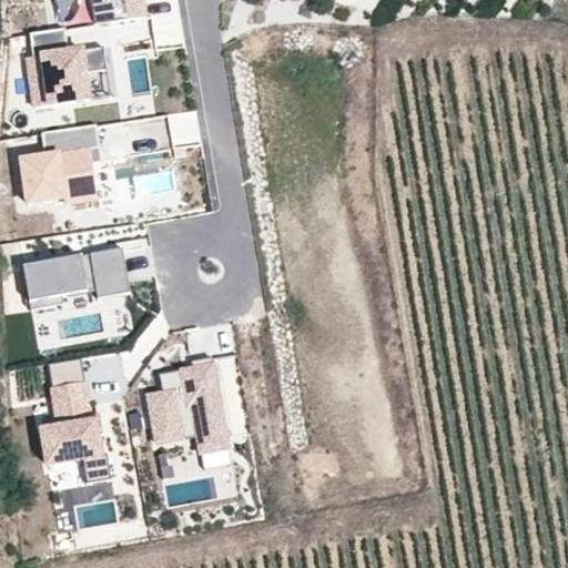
[(142,0),(90,0),(94,24),(145,17),(142,0)]
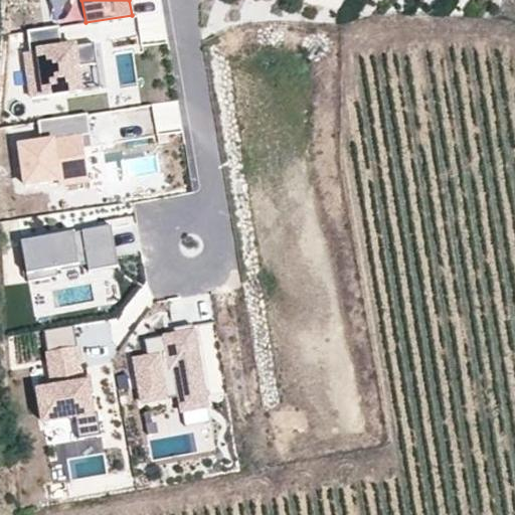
[(62,47),(59,26),(27,30),(30,51),(25,52),(32,97),(81,90),(78,65),(97,63),(95,42),(62,47)]
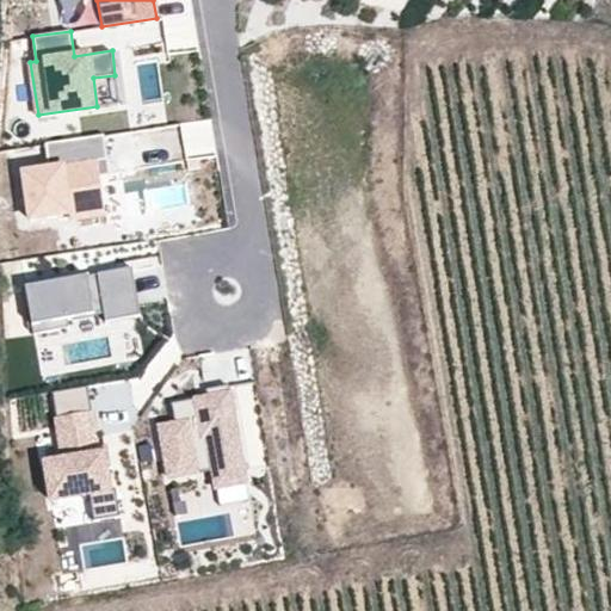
[(103,209),(98,176),(97,161),(107,160),(104,134),(44,142),(49,168),(24,172),(30,218),(103,209)]
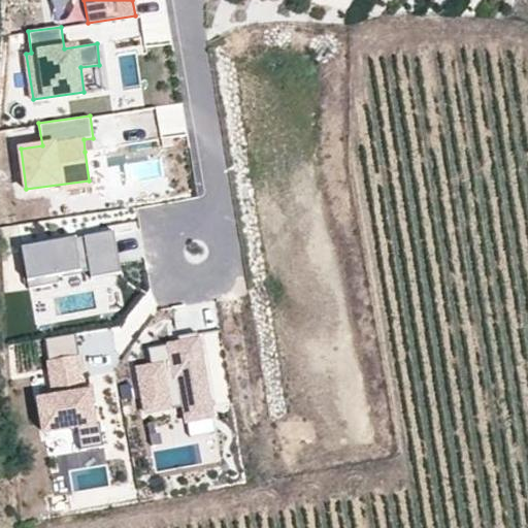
[(84,139),(85,152),(95,151),(93,138),(84,139)]
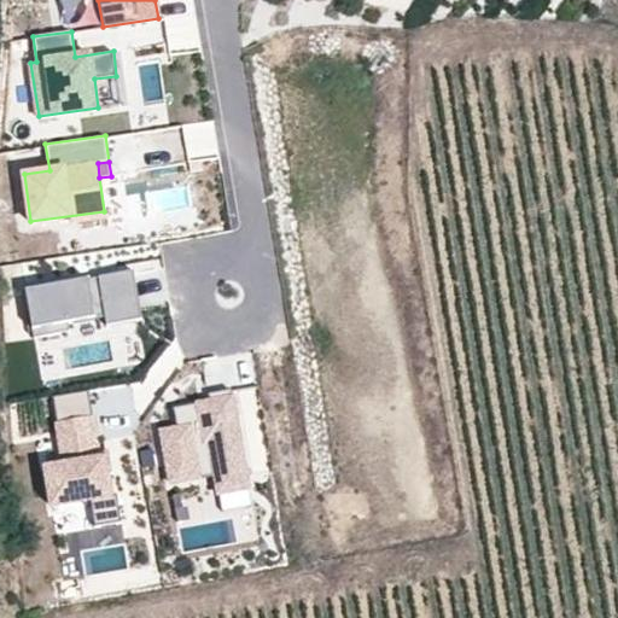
[(143,319),(134,270),(25,290),(33,328),(106,315),(108,325),(143,319)]
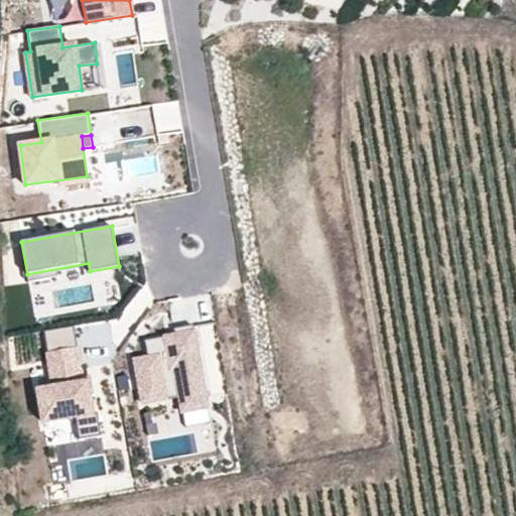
[(98,412),(94,412),(91,394),(89,382),(84,383),(74,325),(44,330),(51,377),(37,379),(42,411),(75,406),(78,428),(100,424),(98,412)]
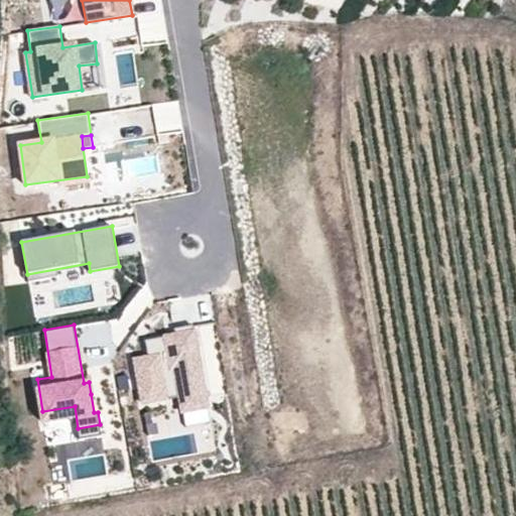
[(174,329),(176,339),(167,341),(166,337),(145,340),(149,357),(135,360),(143,402),(180,396),(182,411),(209,407),(194,325),(174,329)]
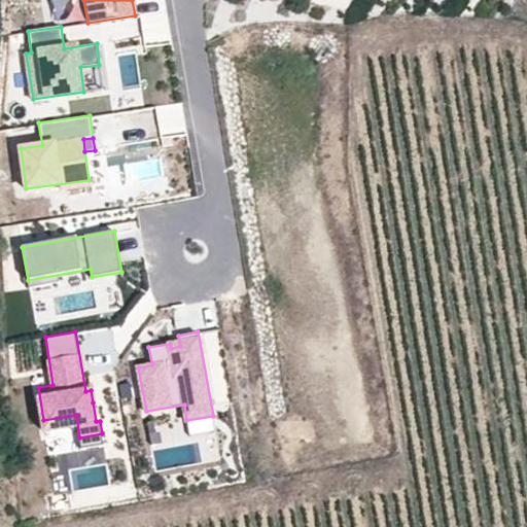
[(84,385),(85,391),(91,390),(93,402),(96,402),(94,383),(84,385)]
